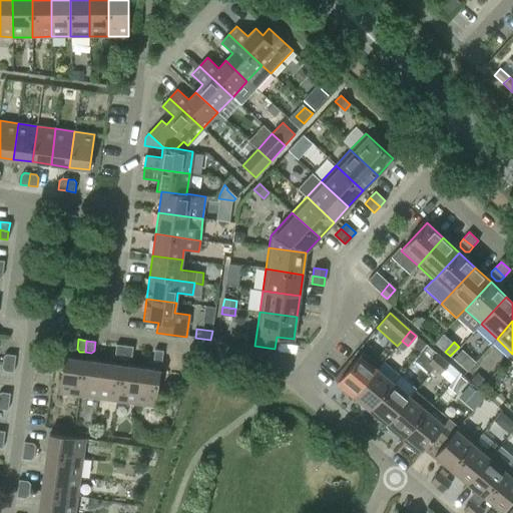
[(122,358),(124,346),(116,345),(115,354),(117,357),(122,358)]
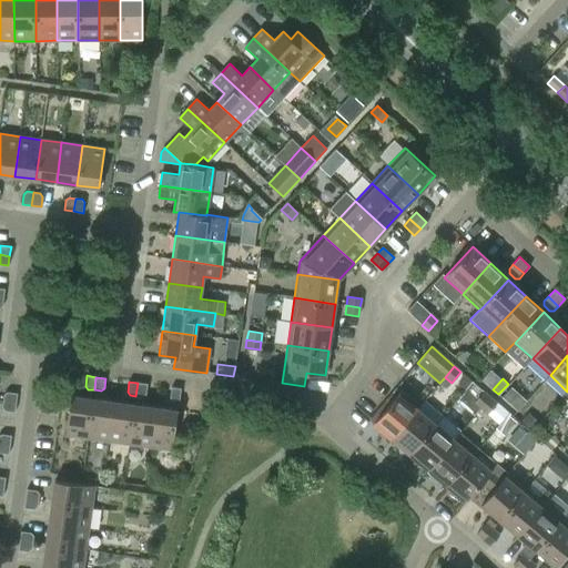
[(138,383),(135,396),(143,396),(146,394),(148,384),(138,383)]
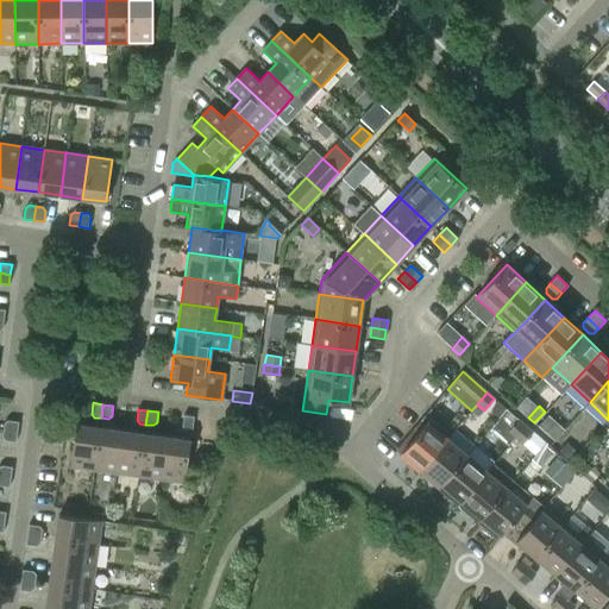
[(194,416),(183,415),(182,426),(184,429),(192,431),(194,416)]
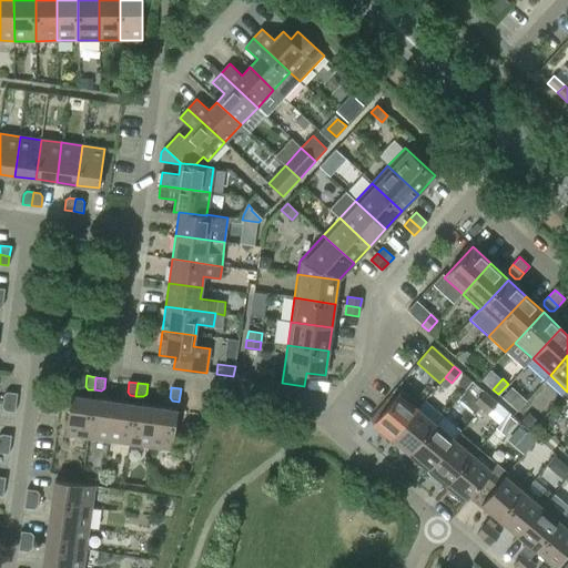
[(389,439),(391,440),(417,409),(421,406),(402,389),(372,425),(389,439)]
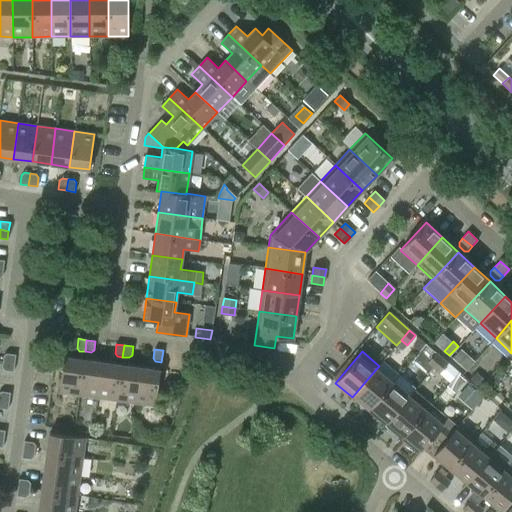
[(2,362),(14,363),(15,355),(6,353),(3,355),(2,362)]
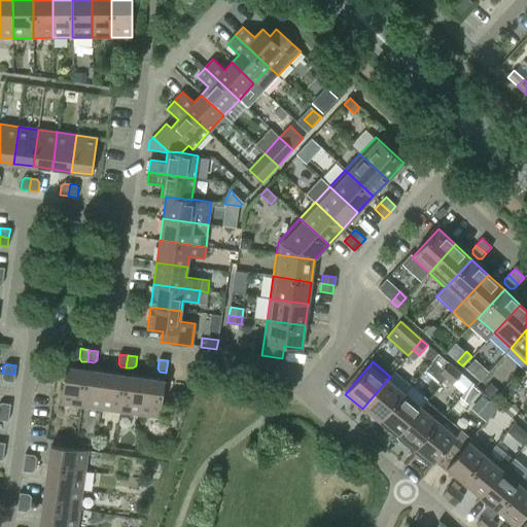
[(446,379),(455,369),(449,363),(440,374),(446,379)]
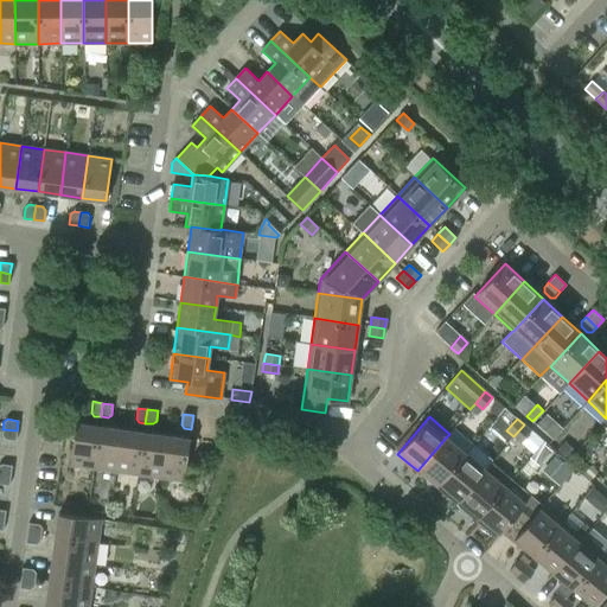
[(555,420),(544,432),(553,440),(563,428),(555,420)]
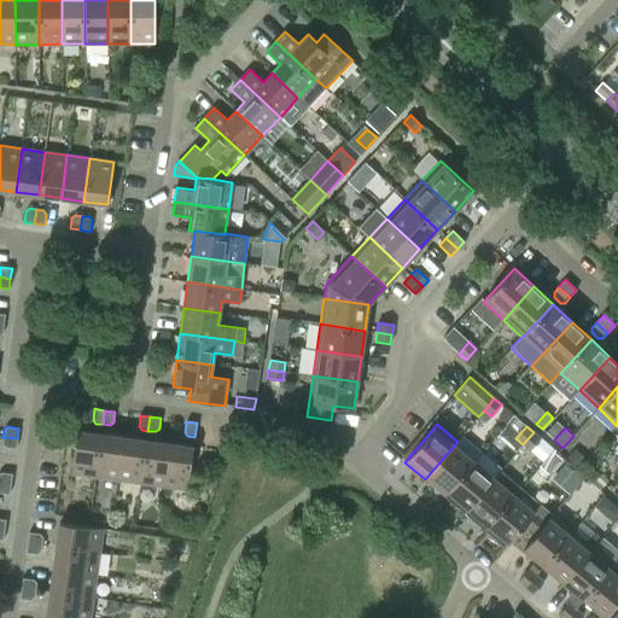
[(71,473),(95,477),(100,433),(77,430),(71,473)]
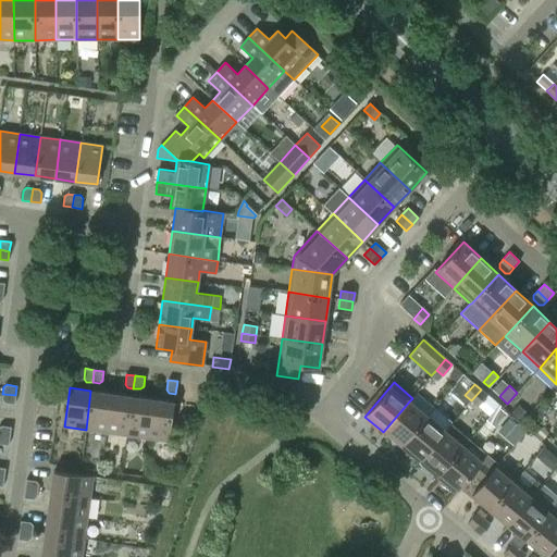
[(481,390),(471,400),(478,406),(487,396),(481,390)]
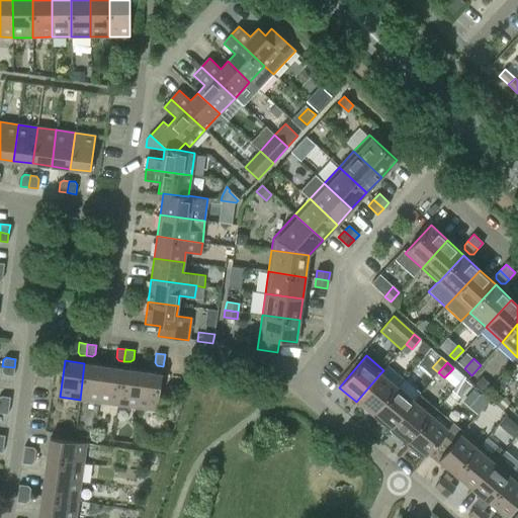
[(103,366),(84,363),(80,400),(98,403),(103,366)]
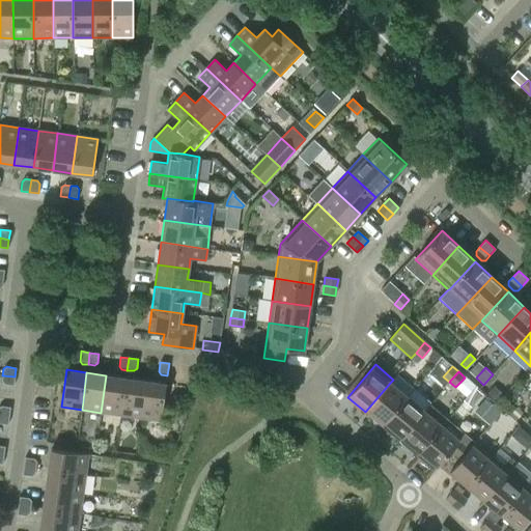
[(15,376),(2,375),(2,381),(4,384),(14,386),(15,376)]
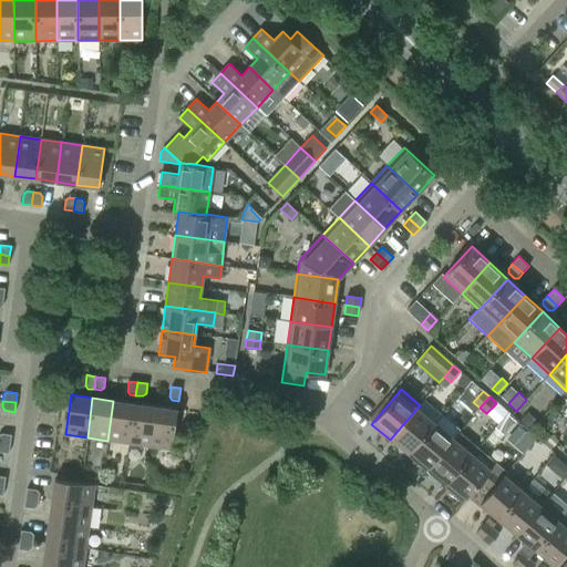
[(107,441),(129,443),(134,403),(113,401),(107,441)]
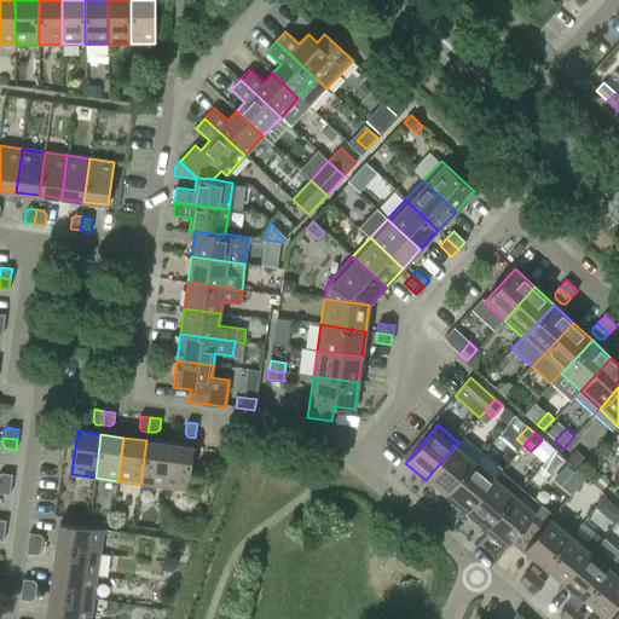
[(140,484),(163,487),(169,444),(146,440),(140,484)]
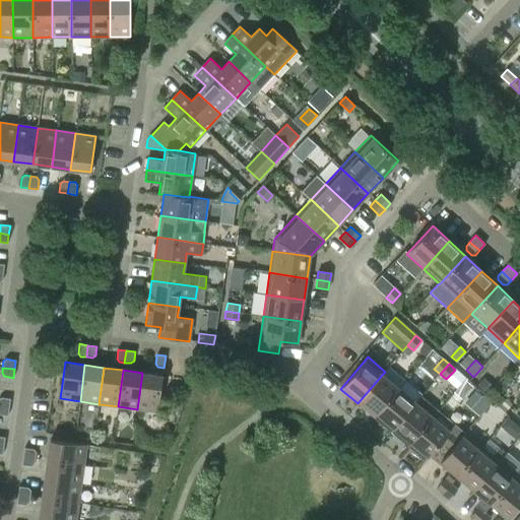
[(163,376),(142,373),(137,409),(157,412),(163,376)]
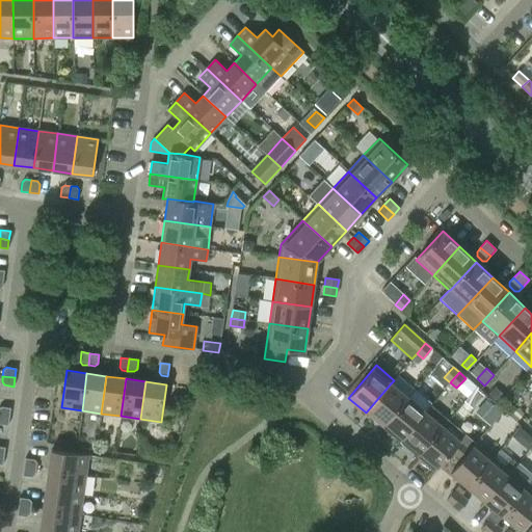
[(366,413),(383,427),(408,398),(391,383),(366,413)]
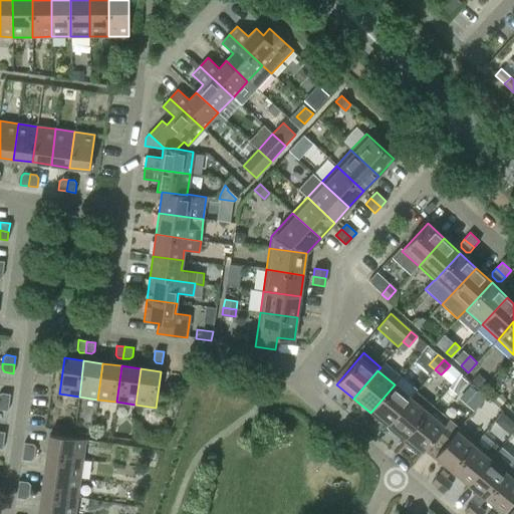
[(370,413),(387,427),(411,398),(395,384),(370,413)]
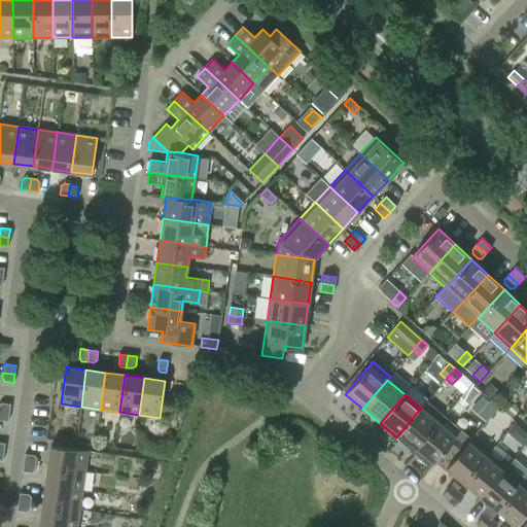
[(396,437),(414,452),(444,417),(426,401),(421,408),(396,437)]
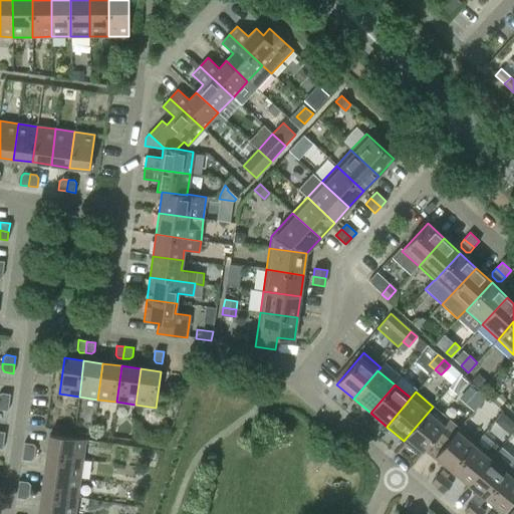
[(0,402),(9,403),(10,395),(1,393),(0,393),(0,402)]
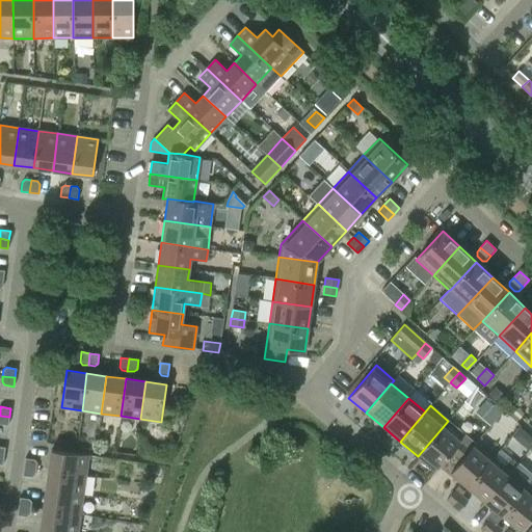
[(9,417),(0,416),(0,424),(8,426),(9,417)]
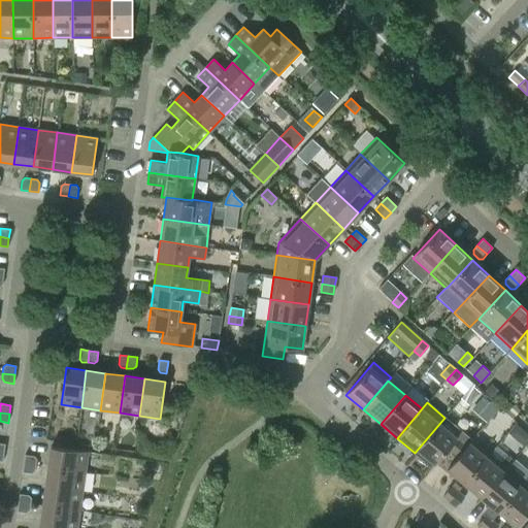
[(471,440),(444,418),(415,453),(432,467),(436,463),(449,448),(458,456),(471,440)]
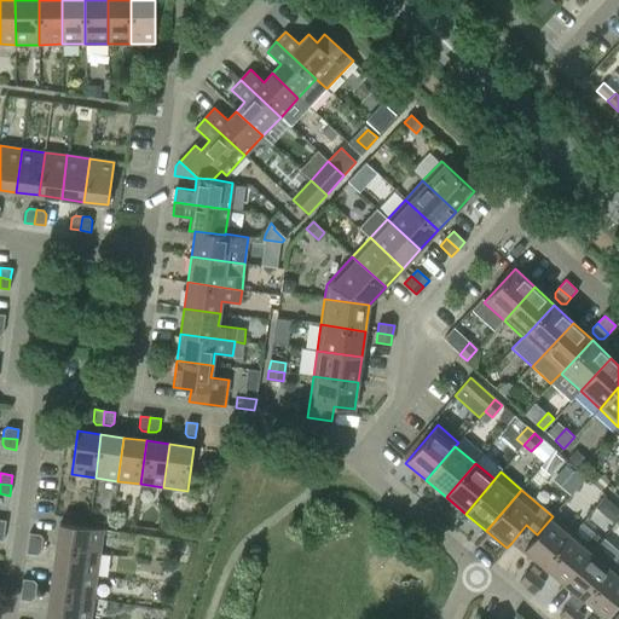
[(526,551),(544,567),(573,532),(554,515),(553,516),(537,534),(526,525),(512,543),(525,553),(526,551)]
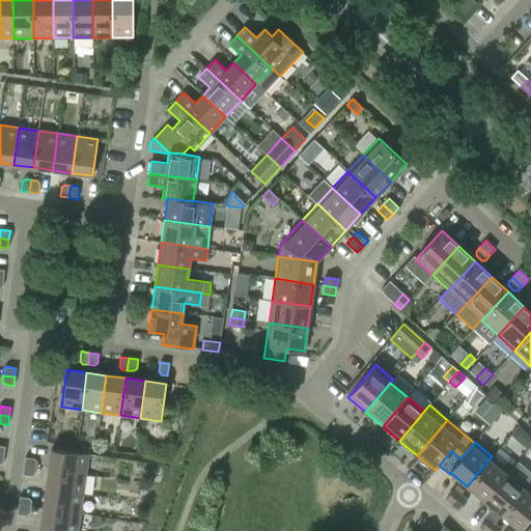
[(48,470),(85,475),(88,454),(51,449),(48,470)]
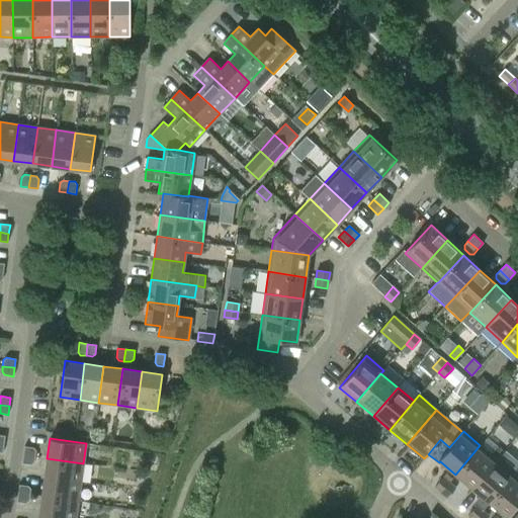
[(455,475),(472,489),(497,459),(504,451),(488,438),(481,446),(480,445),(455,475)]
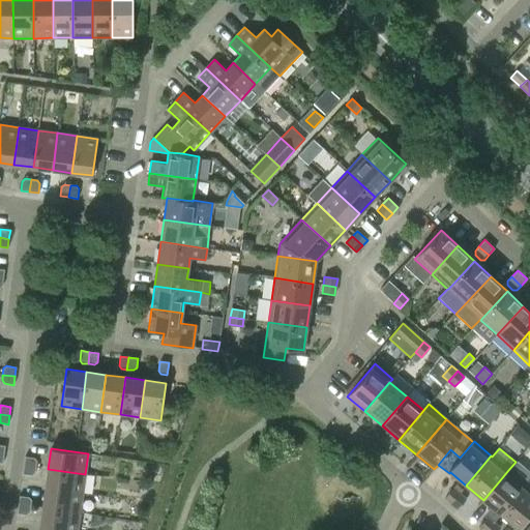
[(24,466),(36,467),(36,461),(34,458),(25,457),(24,466)]
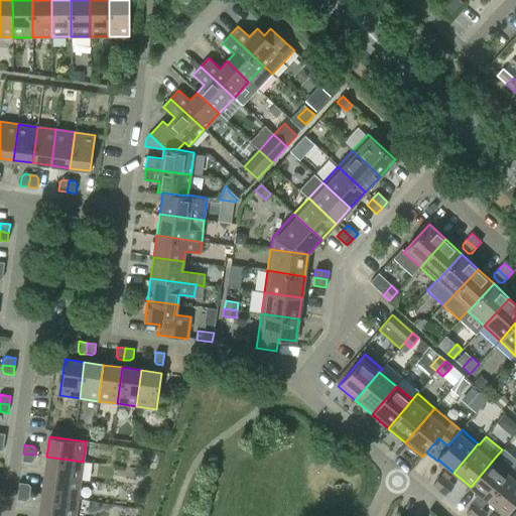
[(35,455),(23,454),(22,462),(31,463),(34,461),(35,455)]
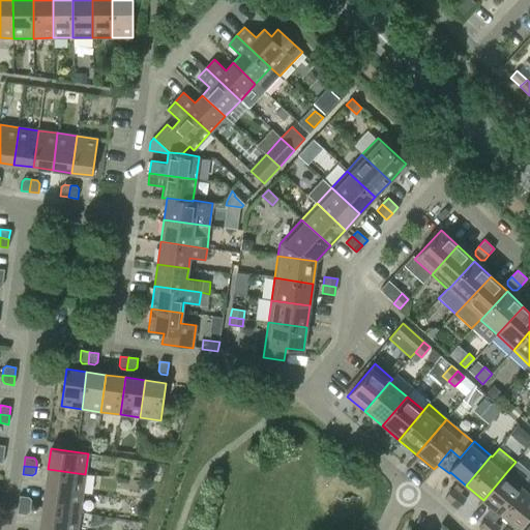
[(83,494),(85,474),(48,469),(46,489),(83,494)]
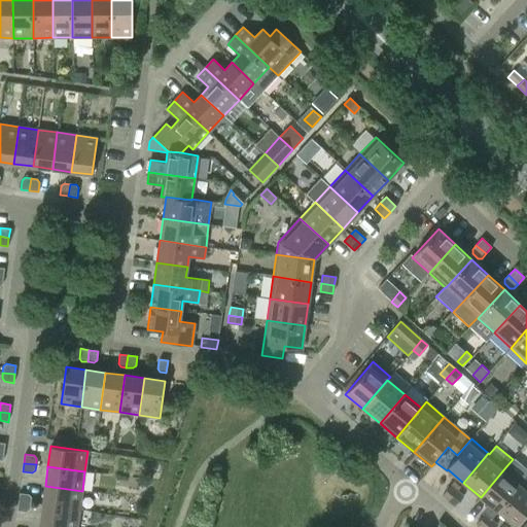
[(481,497),(488,503),(480,513),(484,516),(477,524),(479,526),(484,526),(491,520),(491,519),(497,511),(498,512),(523,482),(505,467),(481,497)]
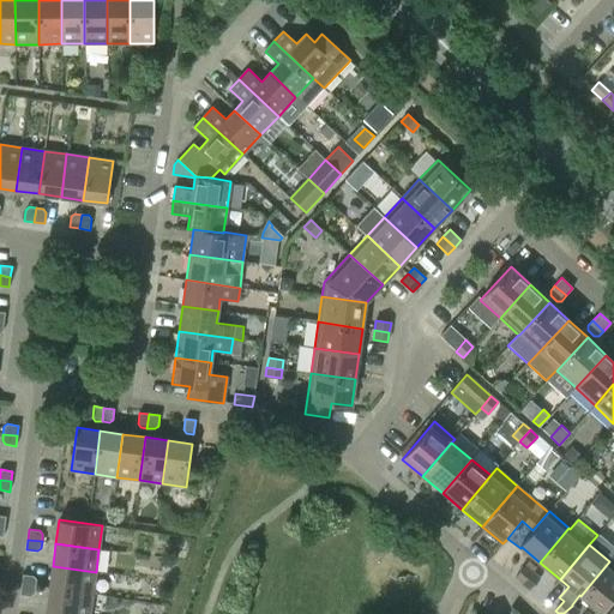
[(613,565),(609,561),(581,596),(601,613),(613,596),(613,565)]
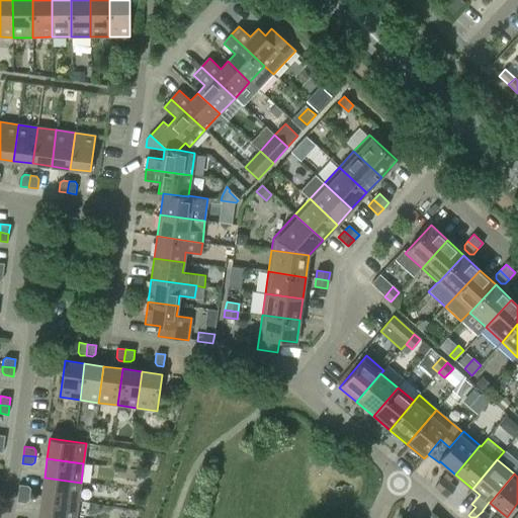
[(45,478),(41,497),(78,502),(81,483),(45,478)]
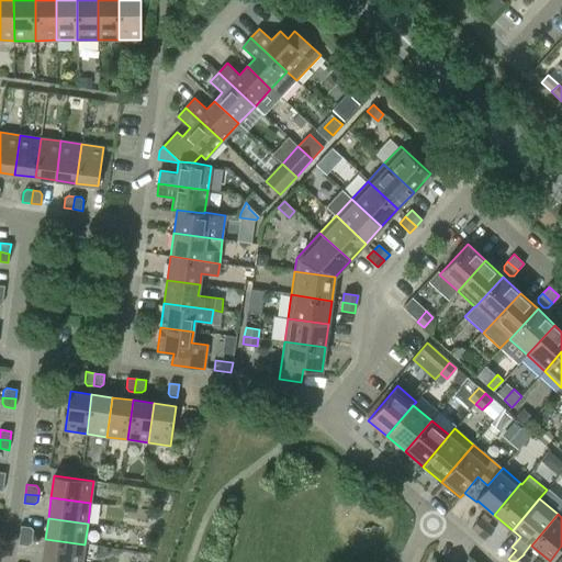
[(472,529),(479,535),(487,524),(481,518),(472,529)]
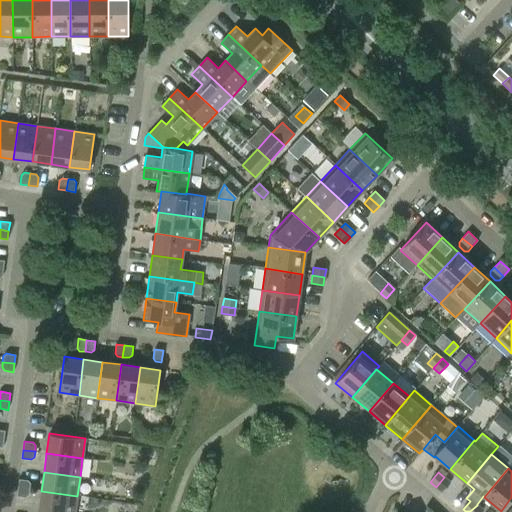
[(450,482),(444,477),(436,487),(442,492),(450,482)]
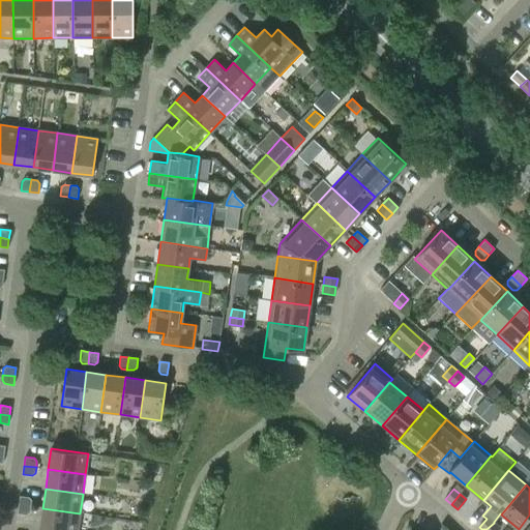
[(18,505),(30,506),(31,500),(29,497),(20,496),(18,505)]
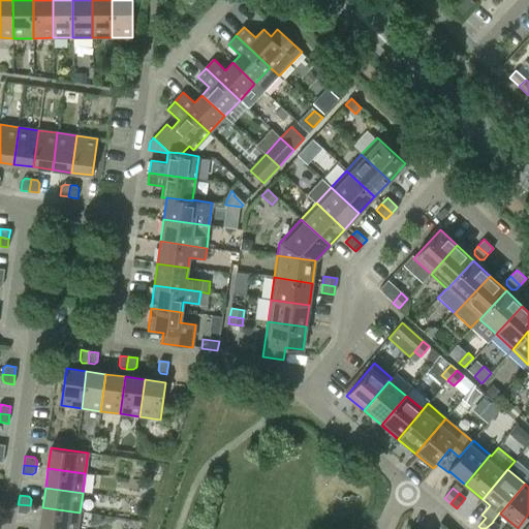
[(30,505),(18,504),(17,512),(27,514),(30,511),(30,505)]
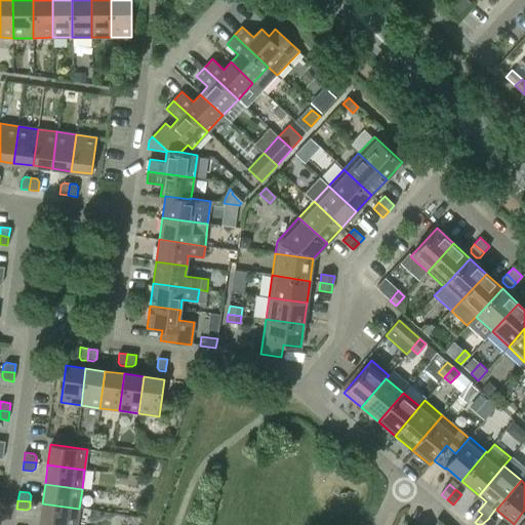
[(42,503),(40,523),(55,524),(76,524),(79,509),(42,503)]
